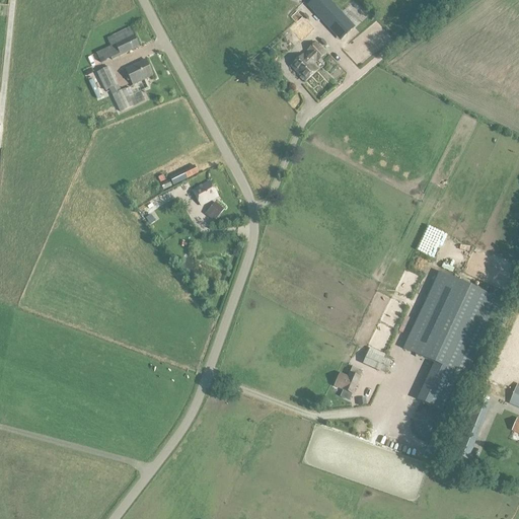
[(327,0),(314,0),(310,4),(336,31),(343,39),(354,27),(327,0)]
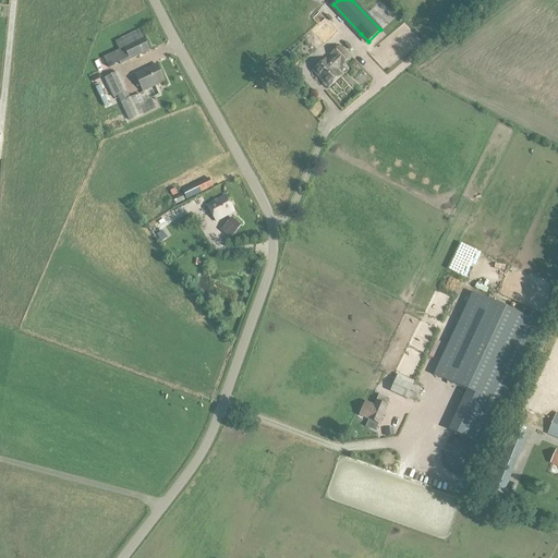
[(329,23),(316,34),(325,44),(337,32),(337,31),(329,23)]
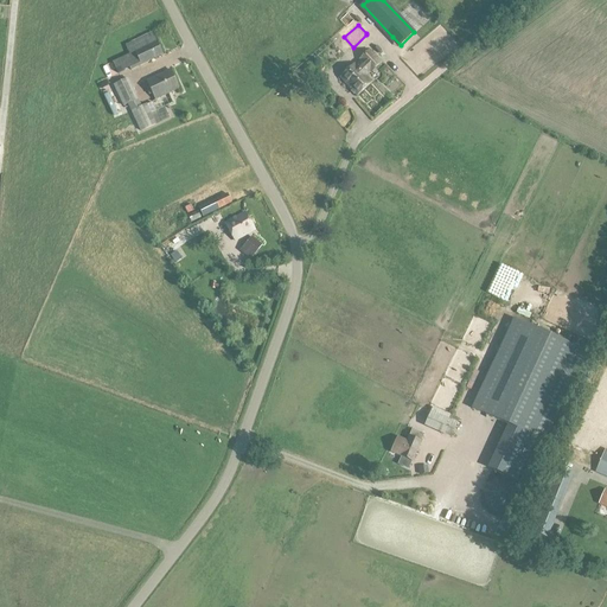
[(152,33),(126,46),(131,56),(125,58),(131,70),(163,55),(152,33)]
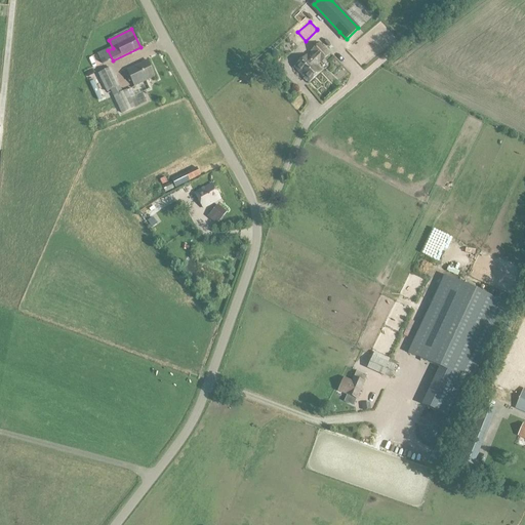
[(313,52),(309,56),(307,55),(294,68),(309,83),(322,71),(316,65),(320,61),(321,63),(329,55),(320,44),(312,51),(313,52)]
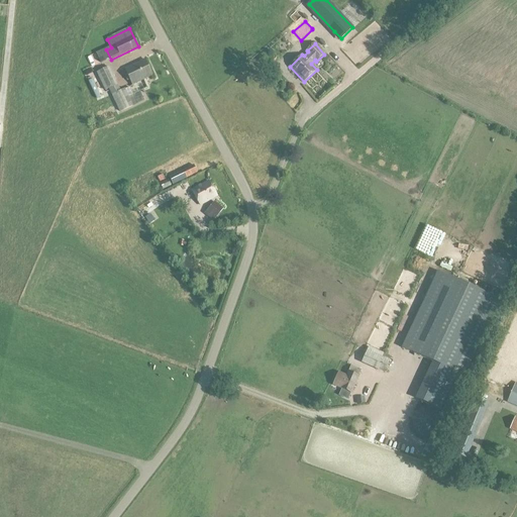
[(152,76),(144,60),(125,70),(132,85),(152,76)]
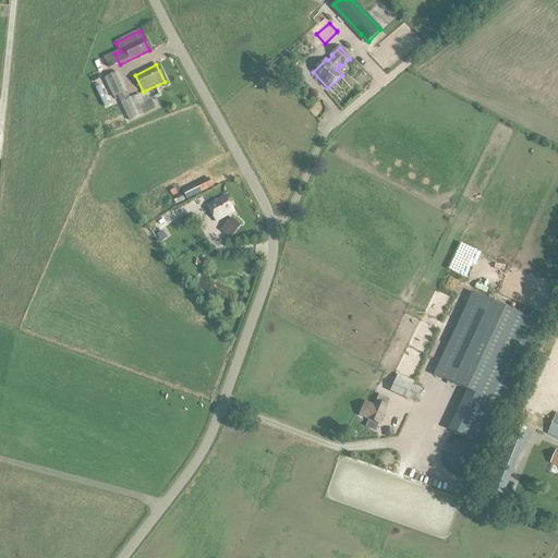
[(363,76),(367,72),(361,64),(356,69),(363,76)]
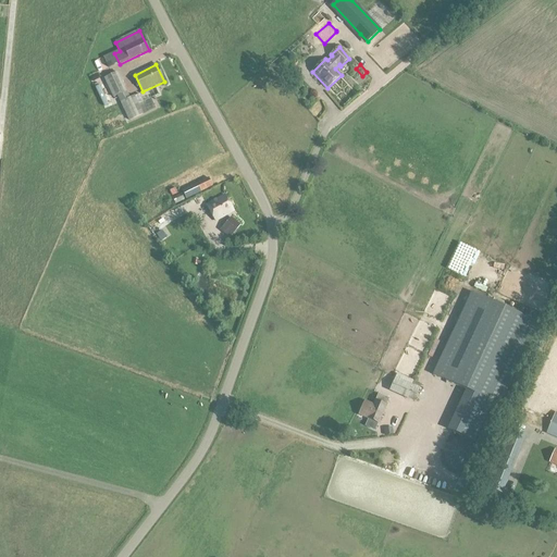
[(104,78),(113,98),(118,97),(127,91),(118,72),(104,78)]
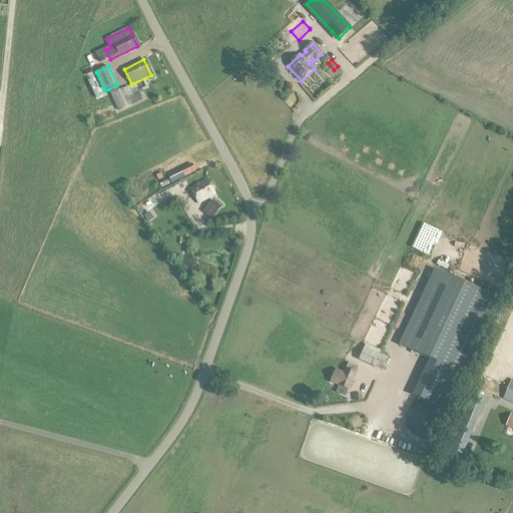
[(124,88),(119,90),(111,94),(119,111),(132,105),(124,89),(124,88)]
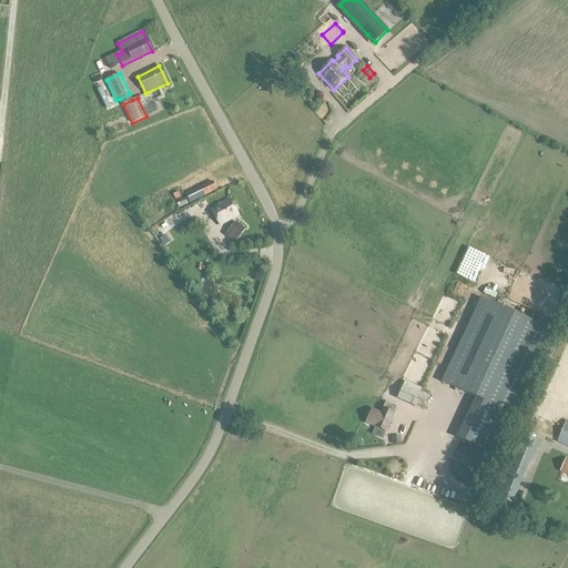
[(216,190),(212,181),(186,195),(191,203),(216,190)]
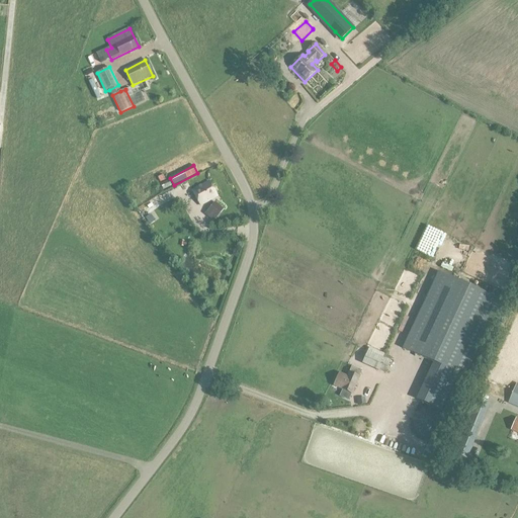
[(163,190),(171,186),(169,180),(160,184),(163,190)]
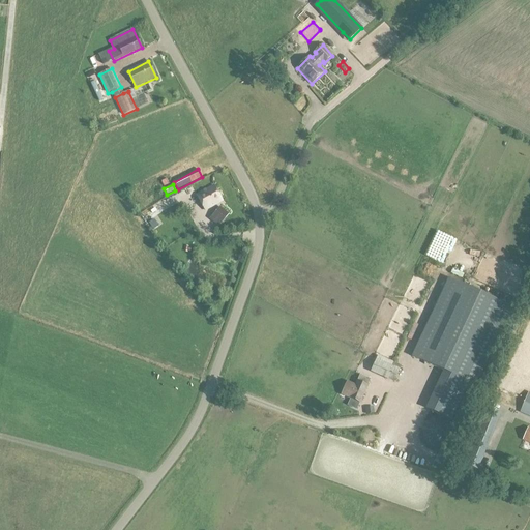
[(223,201),(214,185),(197,196),(206,211),(223,201)]
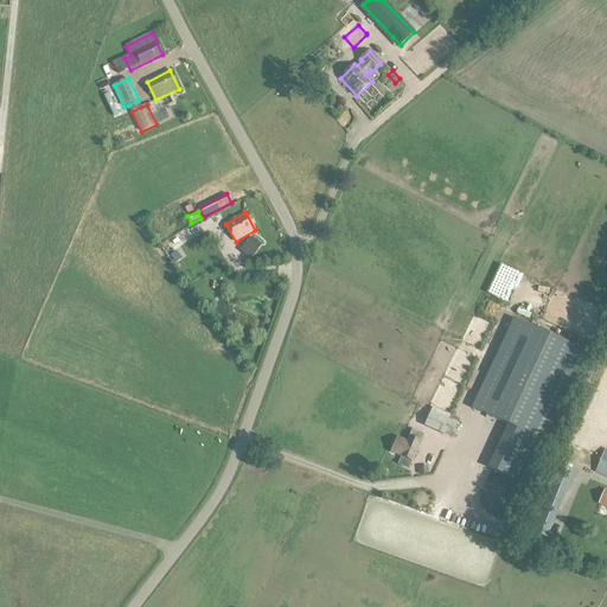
[(251,236),(244,244),(255,254),(262,246),(251,236)]
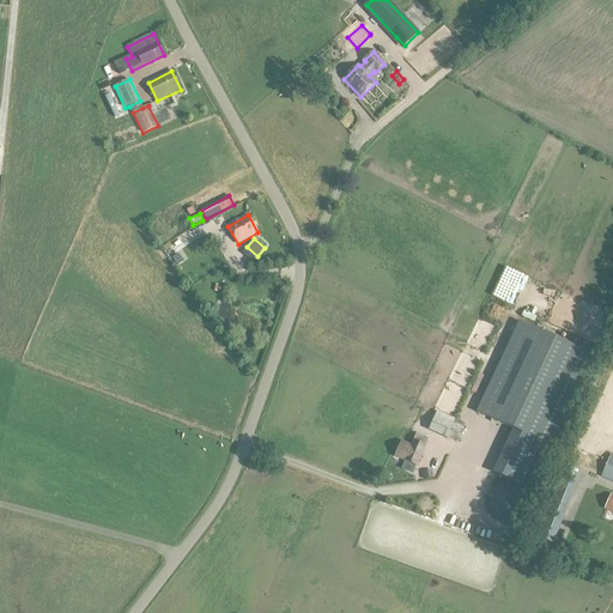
[(224,275),(235,269),(223,247),(212,252),(224,275)]
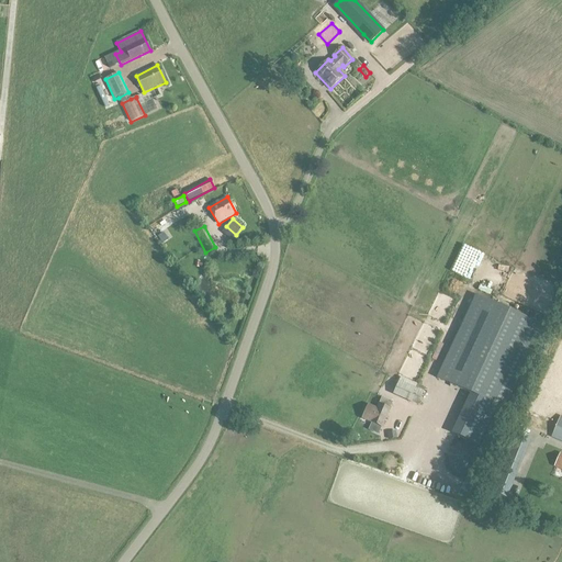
[(226,229),(211,237),(215,246),(231,237),(226,229)]
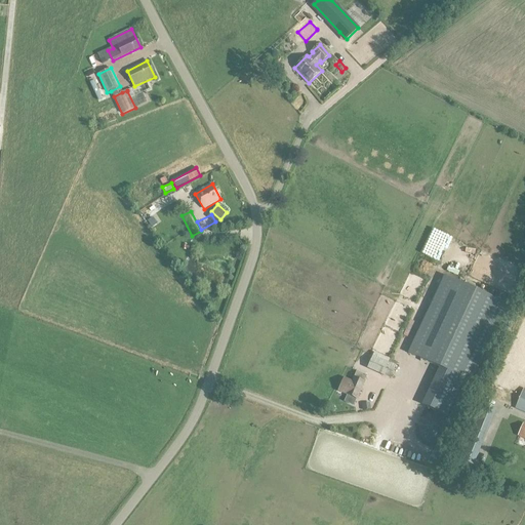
[(158,225),(153,217),(148,221),(152,228),(158,225)]
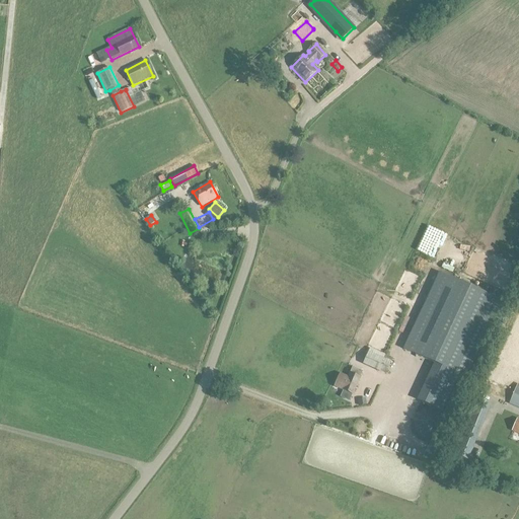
[(440,273),(404,350),(435,363),(466,378),(502,301),(440,273)]
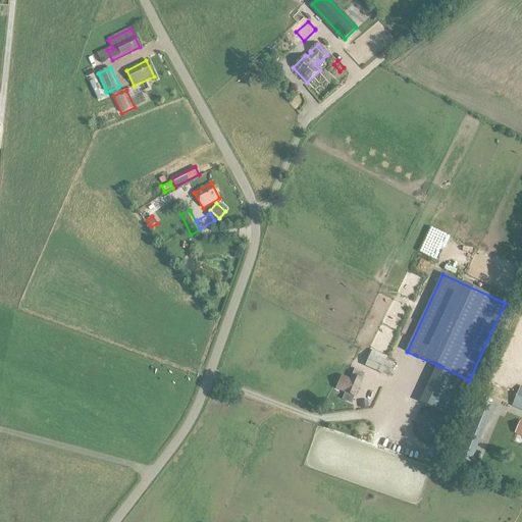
[(387,377),(396,361),(372,351),(365,367),(381,374),(380,377),(384,379),(385,376),(387,377)]
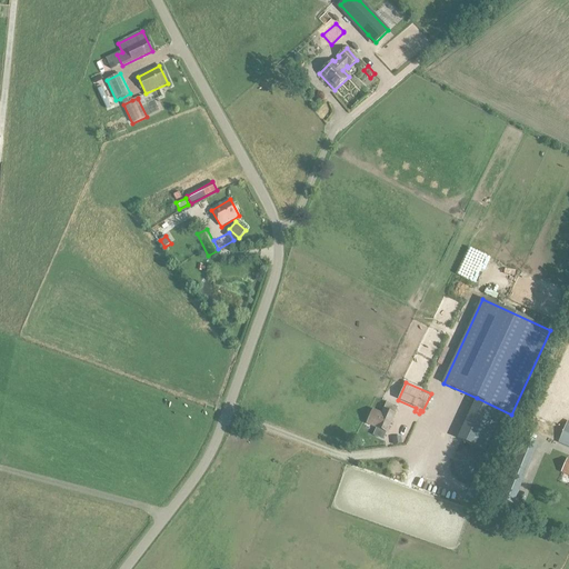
[(477,398),(465,423),(500,439),(511,415),(477,398)]
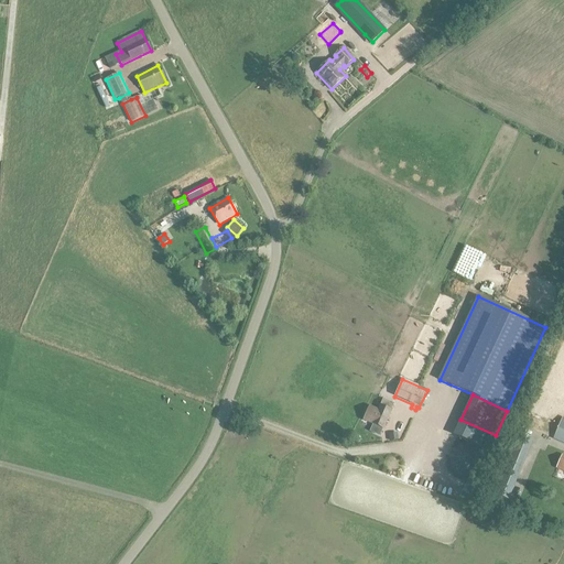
[(364,420),(383,429),(391,411),(393,404),(383,400),(378,411),(369,407),(364,420)]
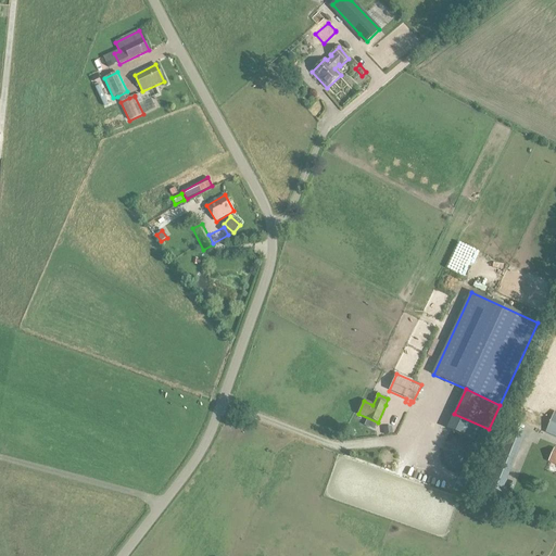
[(555,414),(535,407),(536,405),(527,402),(520,421),(545,430),(544,432),(555,436),(555,414)]
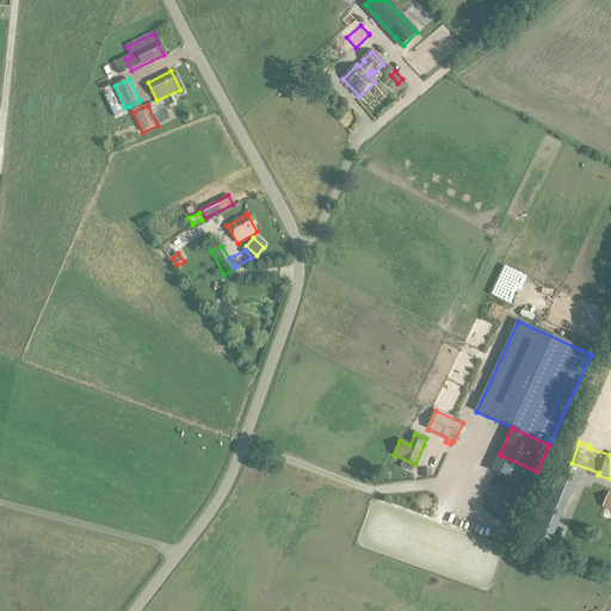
[(561,469),(534,536),(550,542),(578,476),(561,469)]
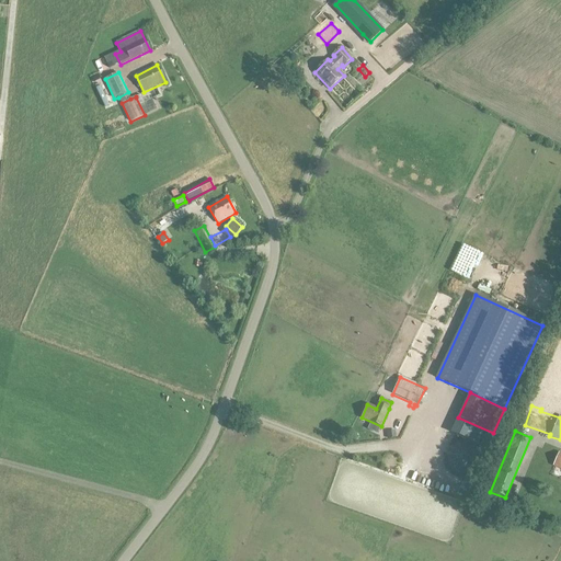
[(449,455),(448,459),(449,465),(451,469),(455,472),(459,474),(465,476),(469,474),(473,472),(477,469),(479,465),(480,459),(479,455),(477,450),(473,447),(469,445),(465,444),(459,445),(455,447),(451,450),(449,455)]
